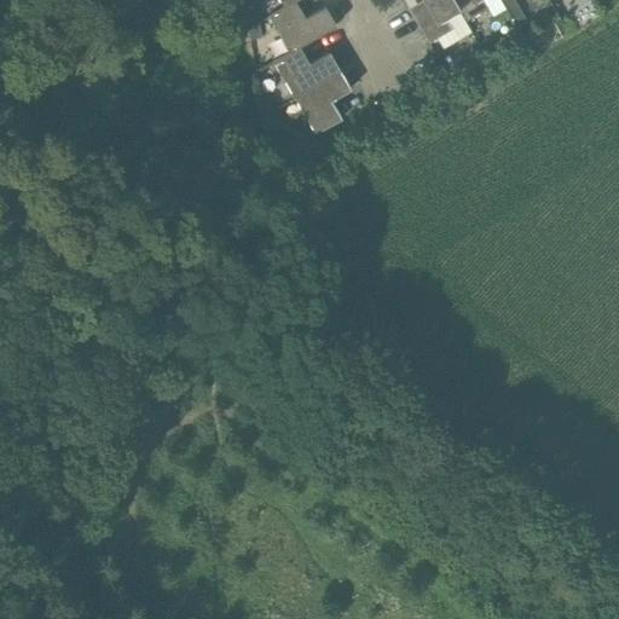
[(421,0),(426,6),(411,15),(428,44),(452,30),(445,19),(458,12),(460,12),(451,0),(421,0)]
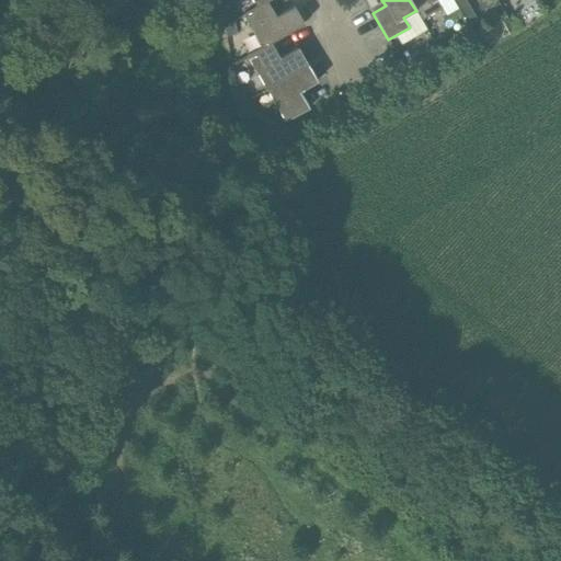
[(409,0),(416,11),(415,11),(421,21),(442,9),(436,0),(409,0)]
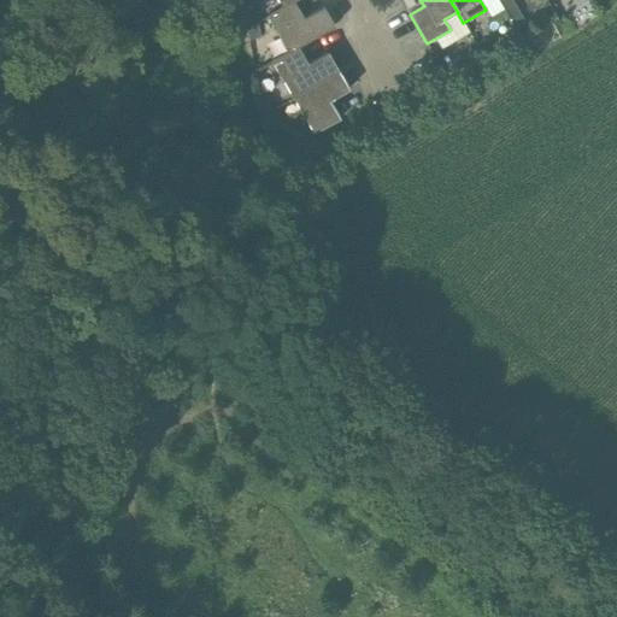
[(268,16),(288,52),(298,47),(334,27),(323,7),(307,16),(309,18),(305,21),(294,1),(282,7),(268,16)]
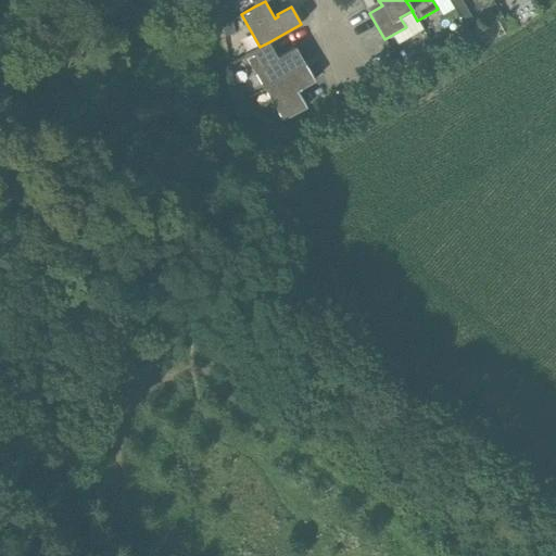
[(474,22),(463,3),(454,9),(464,27),(474,22)]
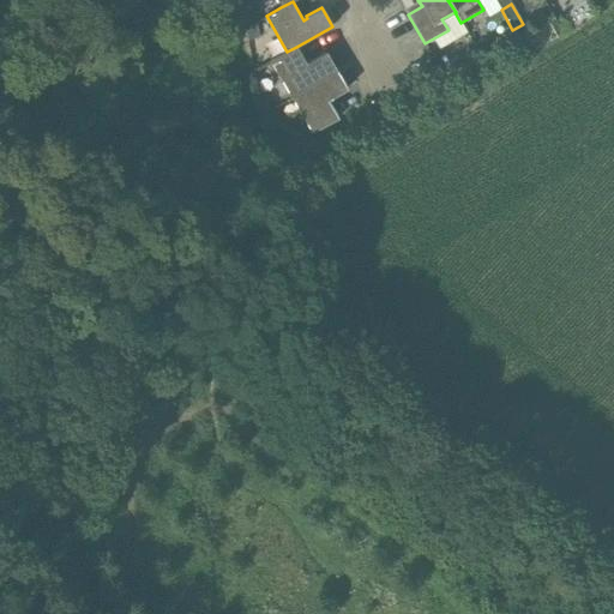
[(245,25),(257,23),(253,7),(241,10),(245,25)]
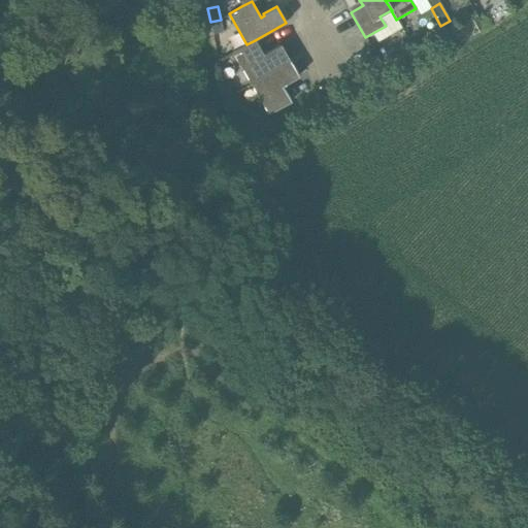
[(221,20),(210,22),(212,34),(223,33),(221,20)]
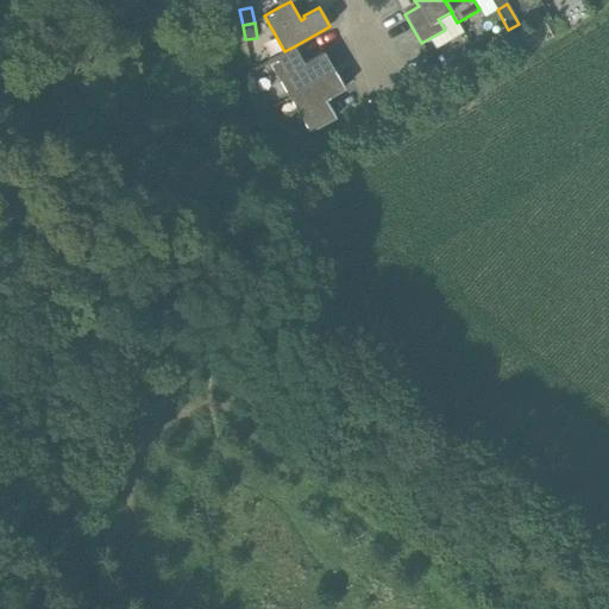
[(491,50),(488,43),(478,41),(471,45),(478,57),(491,50)]
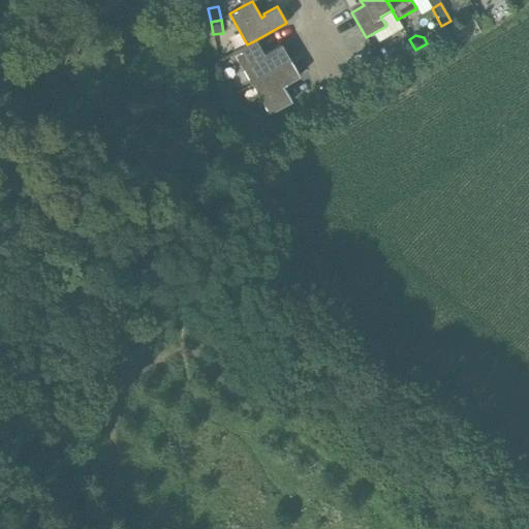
[(255,40),(247,44),(234,53),(251,84),(290,61),(281,44),(268,53),(269,55),(265,57),(255,40)]
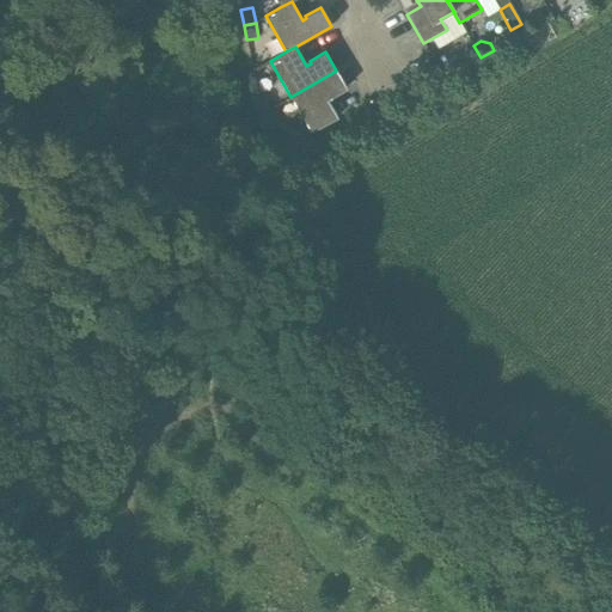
[(312,133),(316,130),(337,118),(325,98),(330,96),(331,98),(347,89),(336,71),(291,97),(312,133)]
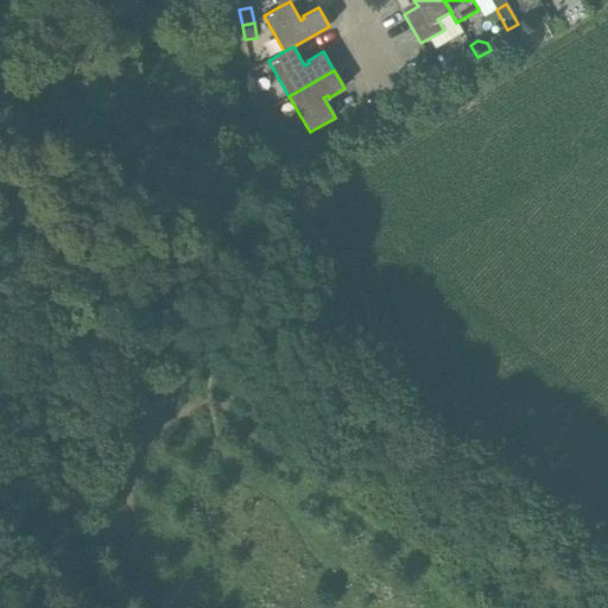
[(255,113),(267,111),(263,95),(251,99),(255,113)]
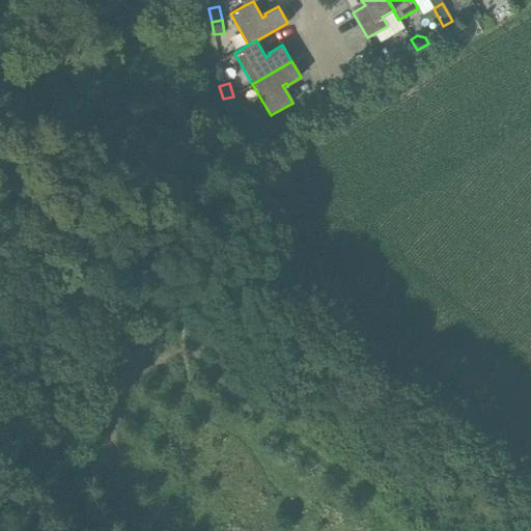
[(233,96),(223,99),(226,112),(236,109),(233,96)]
